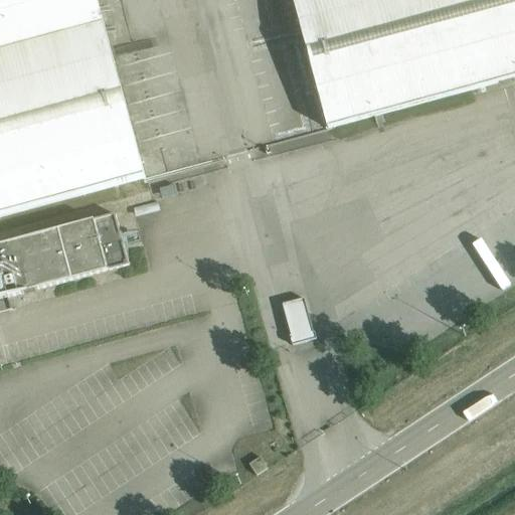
[(0,0),(0,217),(145,179),(97,0),(0,0)]
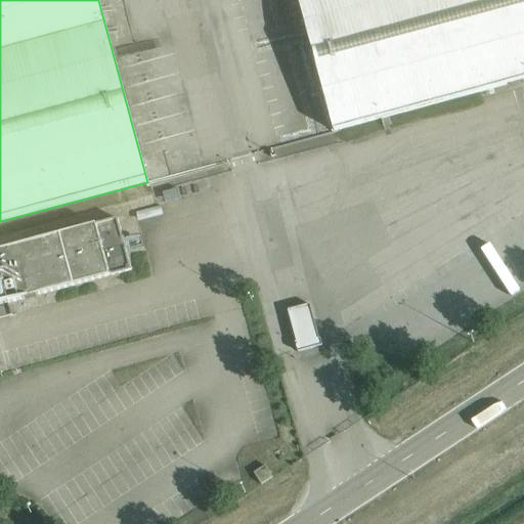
[(523,0),(297,0),(334,131),(523,80),(523,0)]
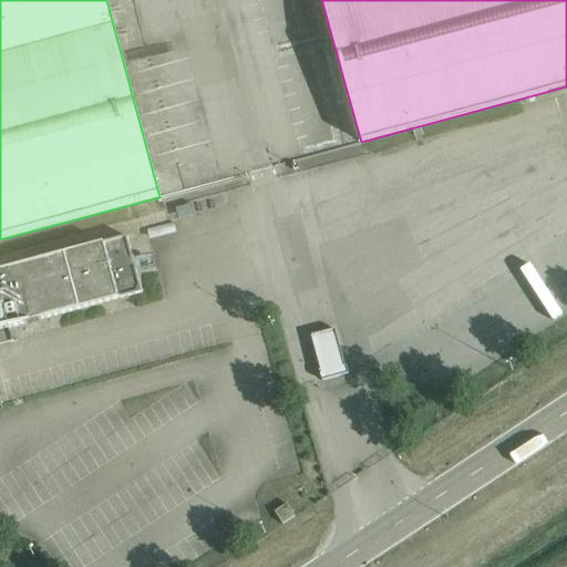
[(0,330),(142,292),(126,236),(0,270),(0,330)]
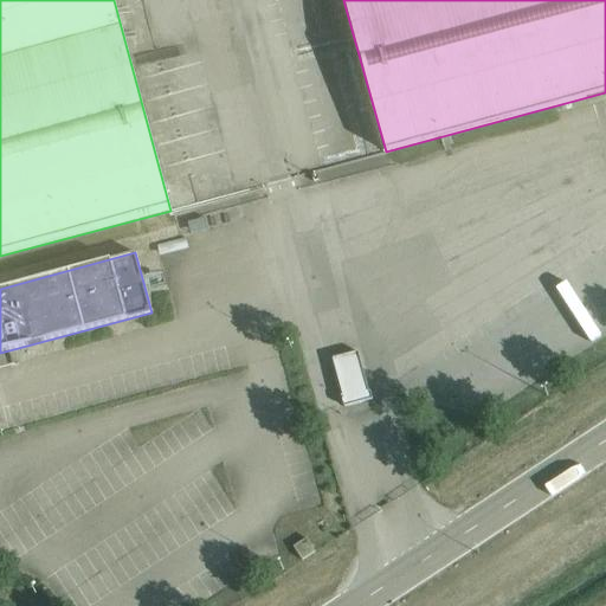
[(368,392),(362,369),(358,352),(331,359),(343,399),(341,400),(343,407),(372,400),(369,392),(368,392)]
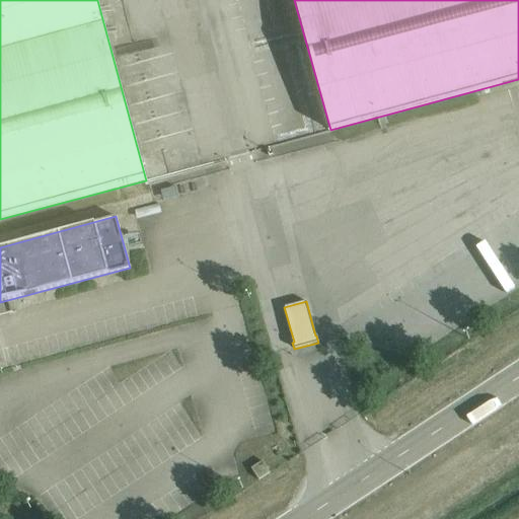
[(258,480),(270,472),(263,461),(250,468),(258,480)]
